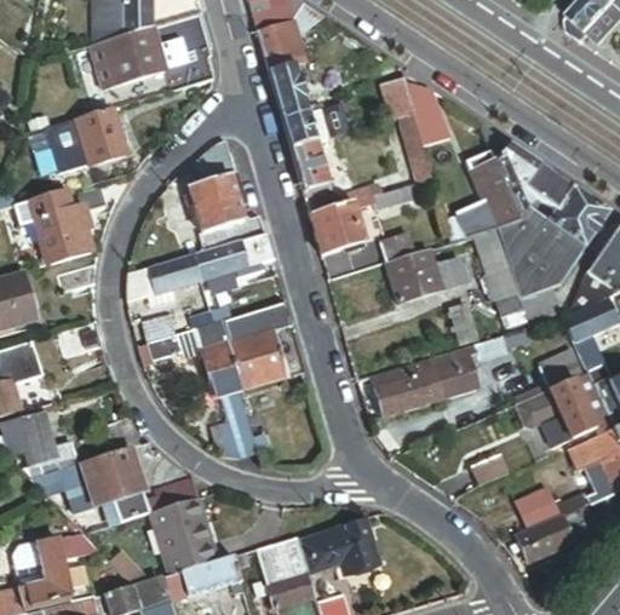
[(121,0),(95,0),(96,41),(102,39),(127,32),(127,0),(121,0)]
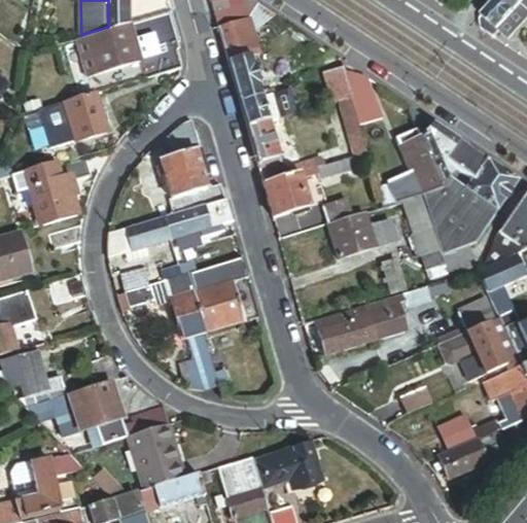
[(108,0),(108,27),(129,22),(129,0),(108,0)]
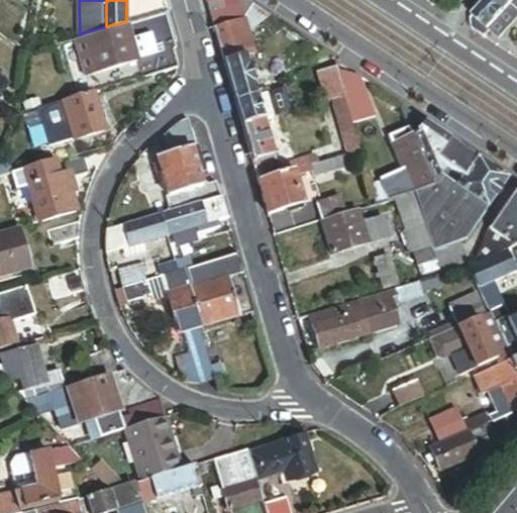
[(126,0),(126,21),(168,9),(165,0),(126,0)]
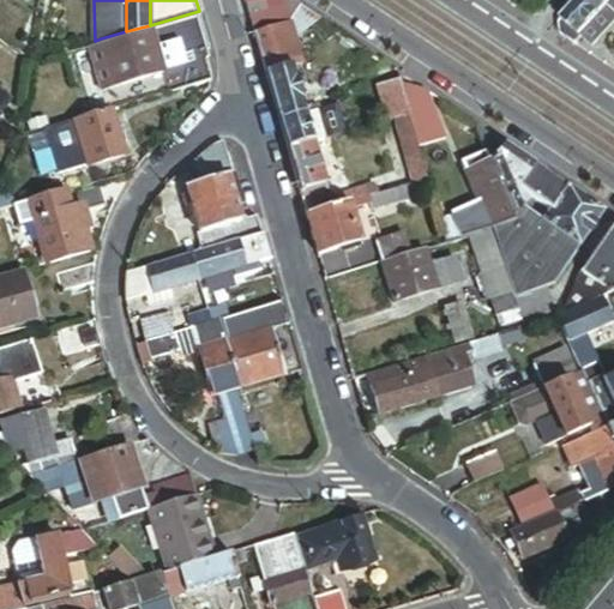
[(251,0),(260,31),(282,25),(290,58),(296,56),(298,62),(305,61),(294,23),(307,2),(304,0),(251,0)]
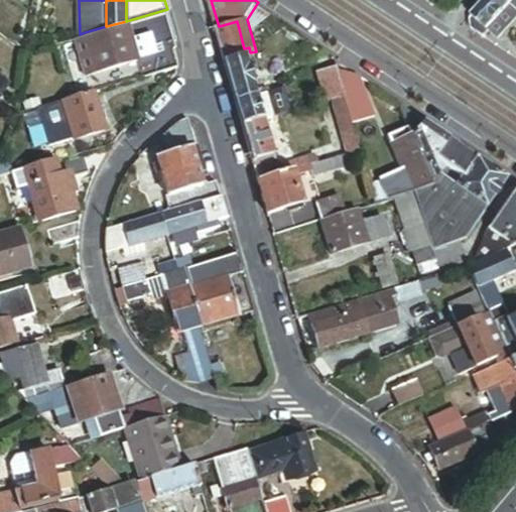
[(489,26),(512,1),(511,0),(486,0),(476,11),(476,13),(489,26)]
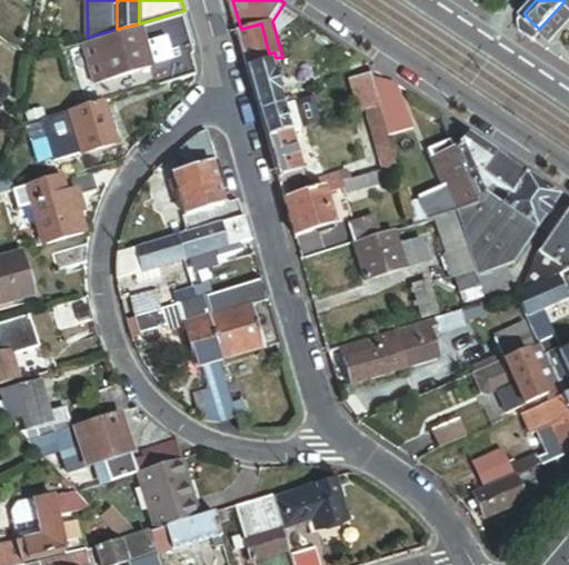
[(551,39),(568,18),(568,5),(565,1),(539,29),(551,39)]
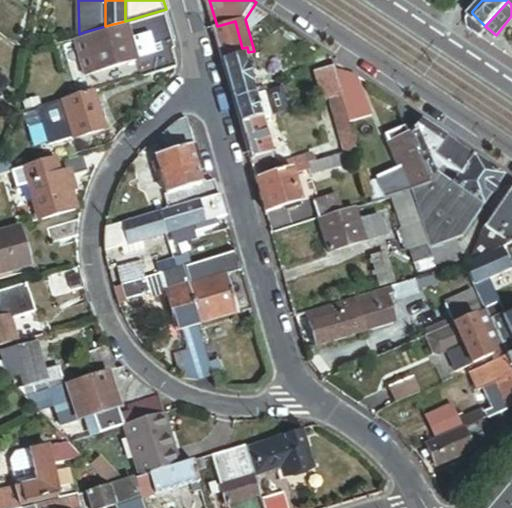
[(174,38),(166,9),(125,21),(135,55),(170,45),(173,45),(171,38),(174,38)]
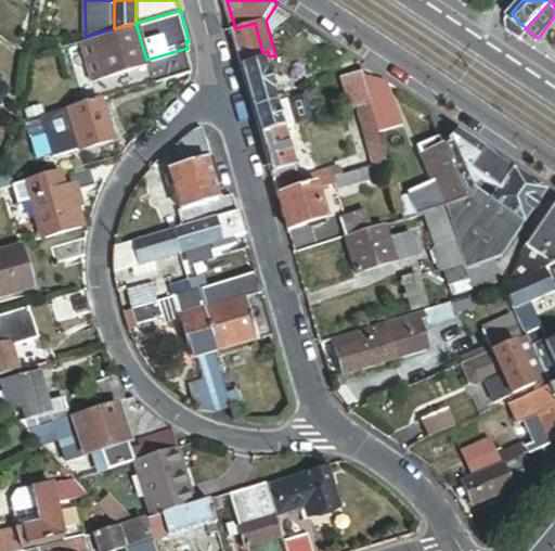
[(519,36),(526,28),(512,14),(511,29),(519,36)]
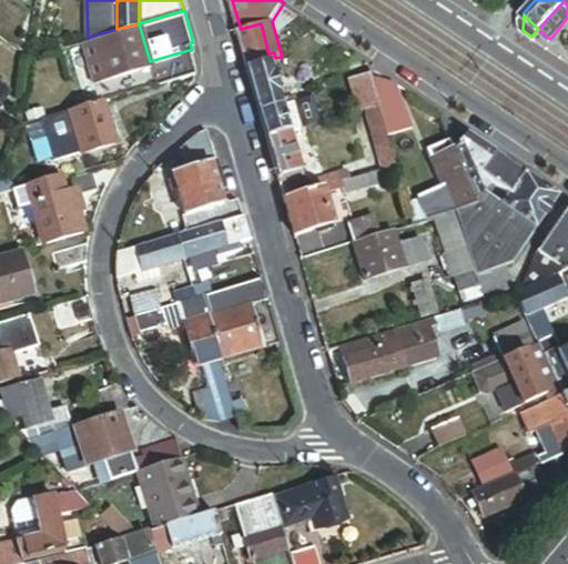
[(139,23),(117,29),(93,36),(105,77),(149,64),(151,64),(150,61),(139,23)]
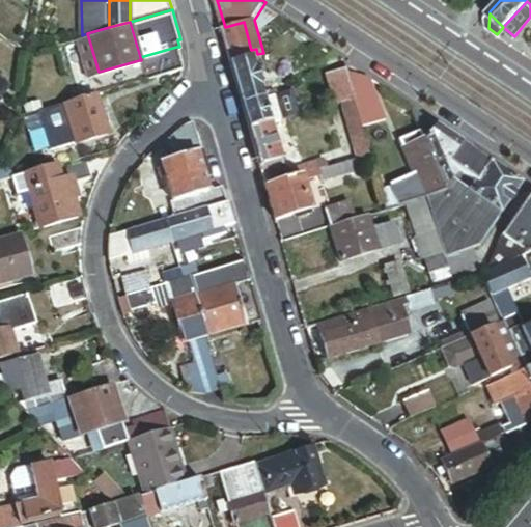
[(244,22),(225,27),(245,98),(268,91),(257,54),(256,49),(251,50),(244,22)]
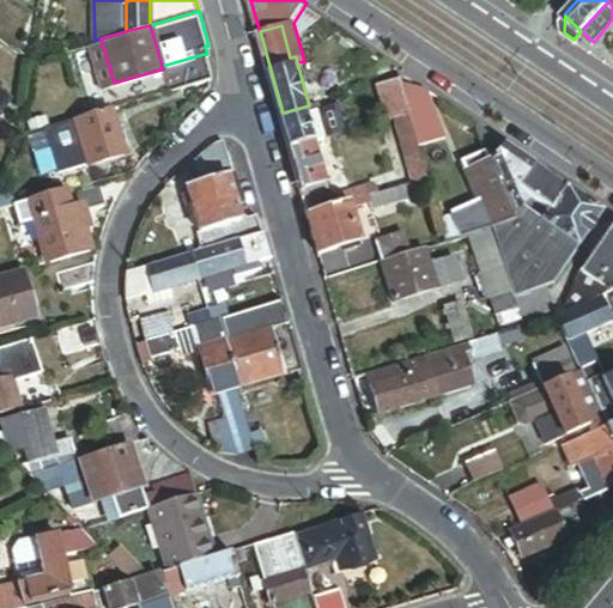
[(114,83),(101,38),(95,41),(87,42),(97,73),(87,77),(91,89),(114,83)]
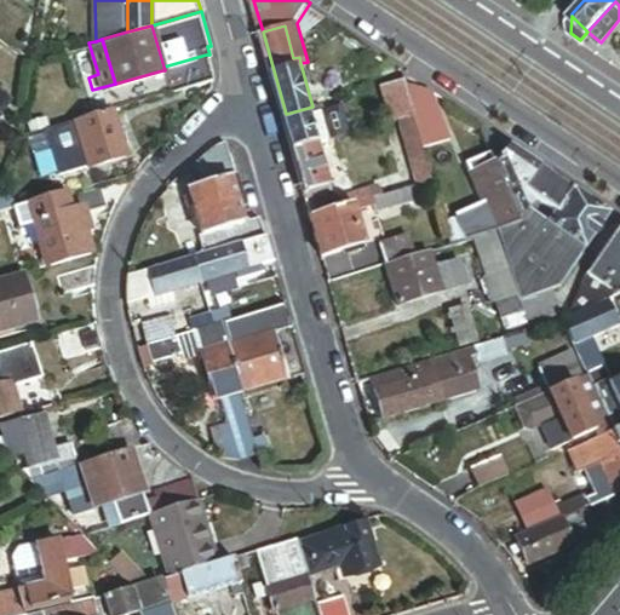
[(212,76),(206,55),(164,67),(165,70),(162,70),(167,88),(212,76)]
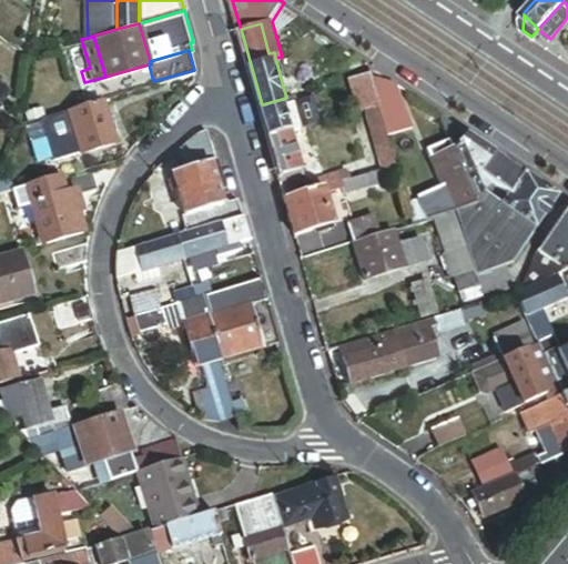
[(389,74),(371,61),(373,68),(382,99),(382,102),(396,98),(389,74)]
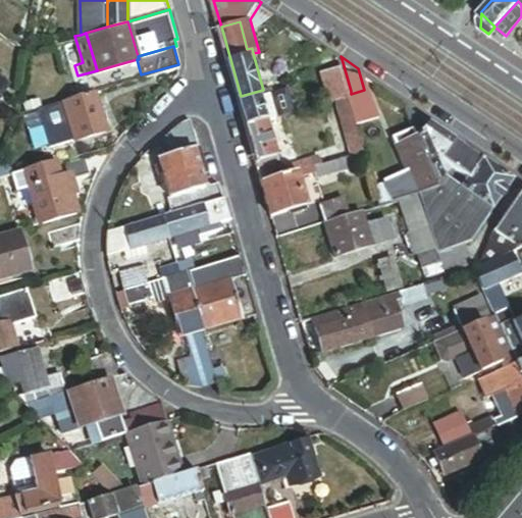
[(351,91),(343,62),(331,65),(332,69),(338,89),(333,90),(334,95),(336,95),(351,91)]
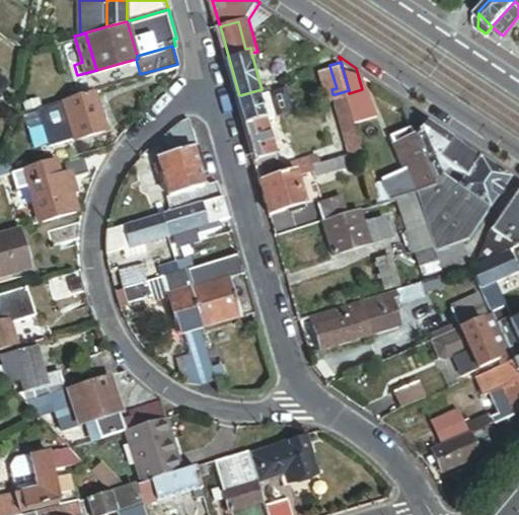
[(278,111),(272,86),(262,89),(269,114),(278,111)]
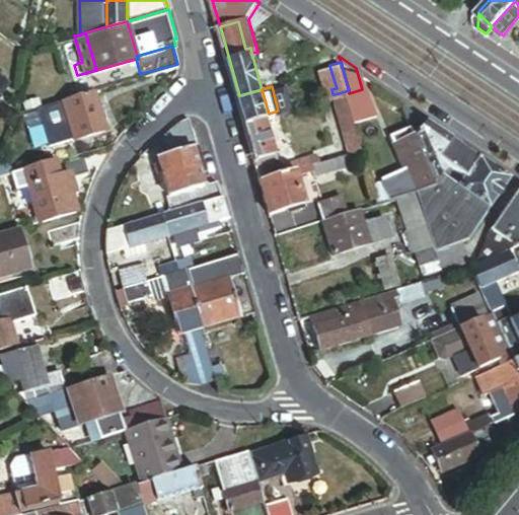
[(104,128),(93,88),(62,97),(72,137),(104,128)]
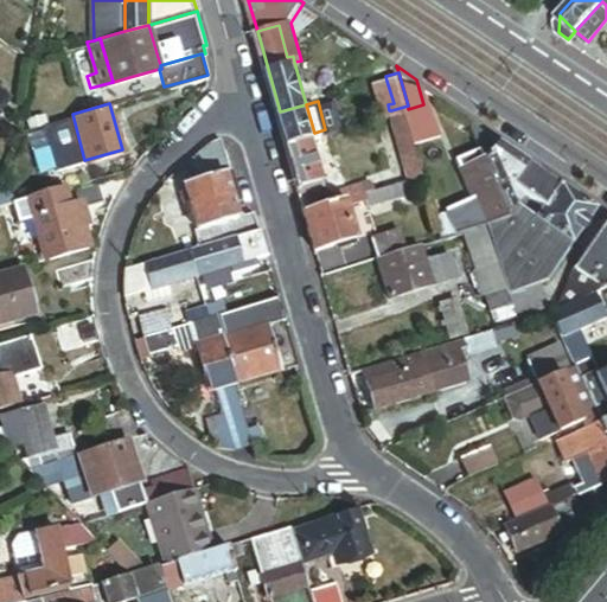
[(314,133),(306,104),(280,111),(287,140),(311,133),(314,133)]
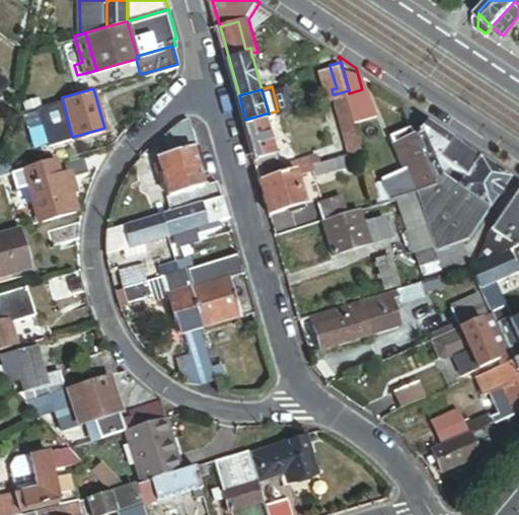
[(349,93),(349,90),(335,94),(349,143),(351,149),(364,146),(349,93)]
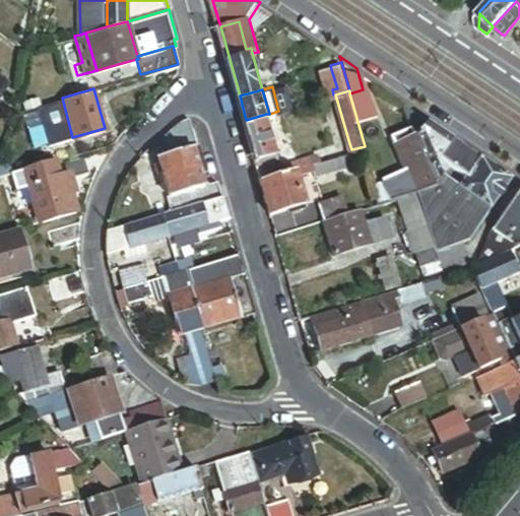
[(513,179),(401,100),(412,124),(414,128),(429,162),(437,183),(462,241),(468,239),(513,179)]
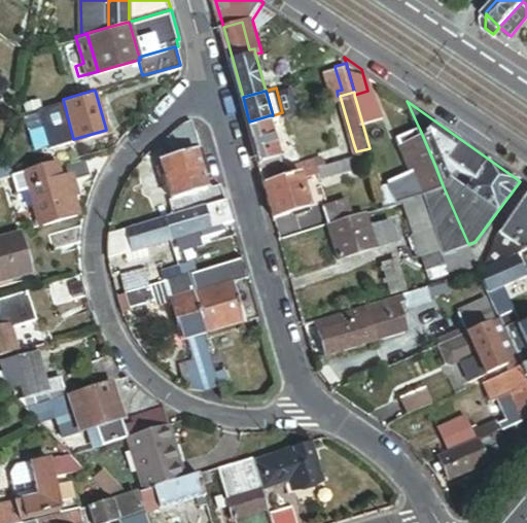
[(270,115),(249,121),(265,177),(276,174),(289,170),(287,164),(286,159),(283,159),(280,146),(278,146),(270,115)]
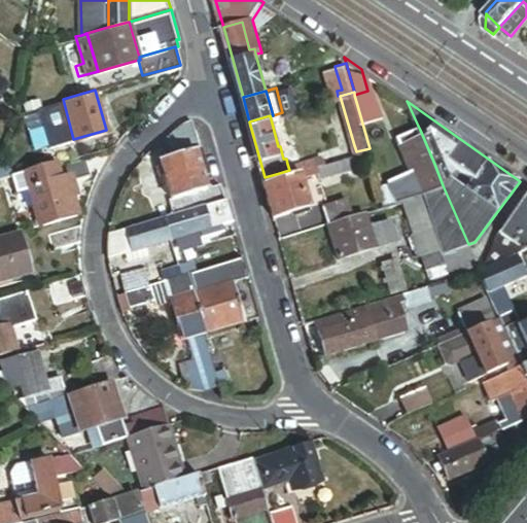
[(179,126),(168,133),(173,153),(200,146),(192,119),(191,118),(179,126)]
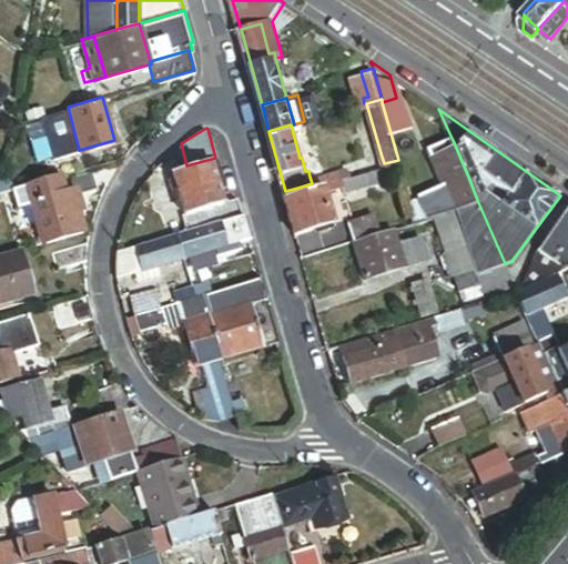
[(453,140),(450,136),(430,143),(432,148),(453,140)]
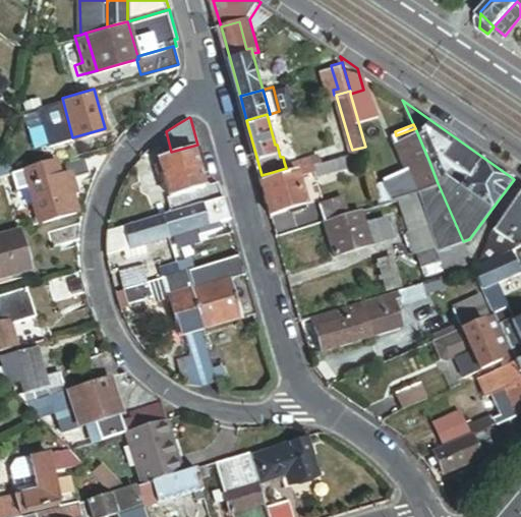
[(415,128),(396,135),(409,165),(411,170),(429,162),(415,128)]
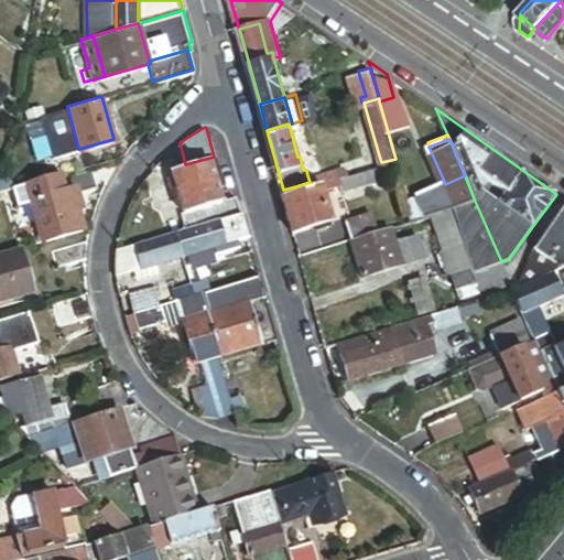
[(326,178),(381,162),(379,155),(307,175),(310,182),(326,178)]
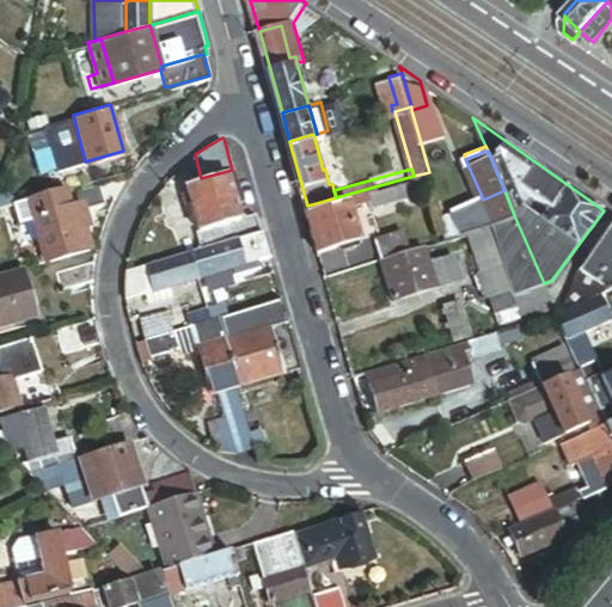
[(232,170),(201,178),(185,183),(197,228),(199,230),(239,218),(239,216),(236,203),(240,201),(232,170)]
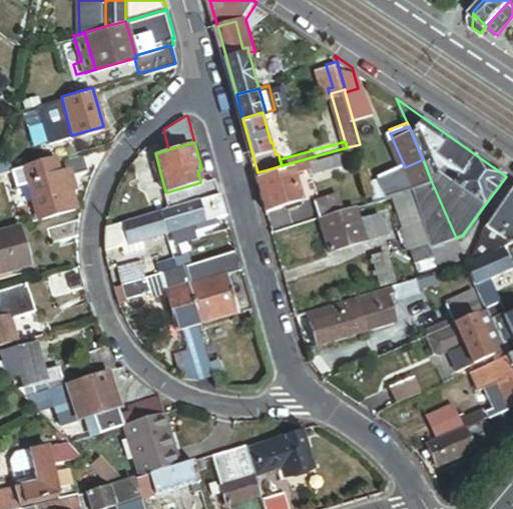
[(315,173),(364,159),(360,144),(347,147),(297,161),(300,171),(313,168),(315,173)]
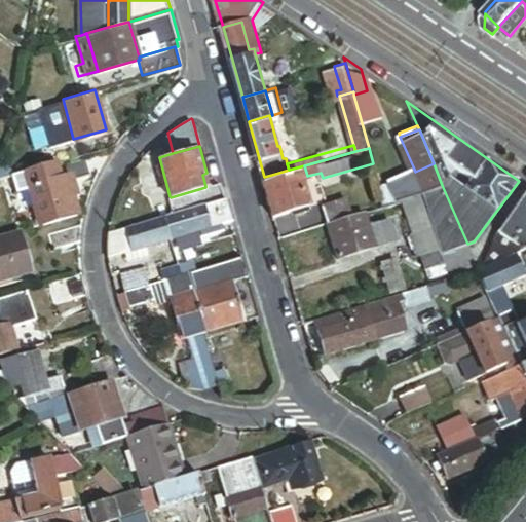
[(90,169),(86,152),(55,160),(61,177),(72,174),(90,169)]
